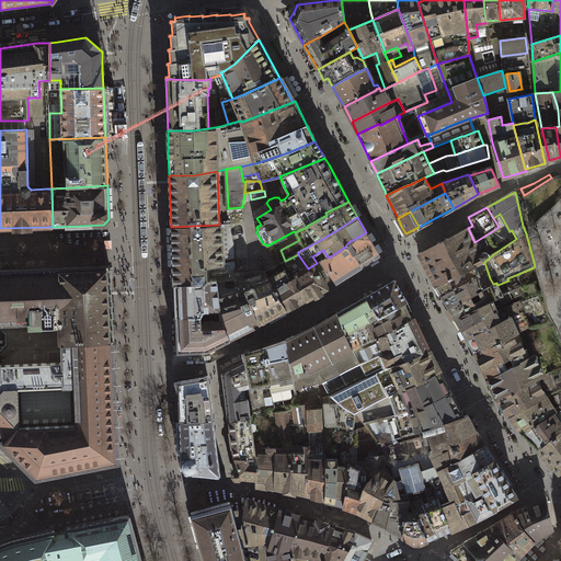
[(220,225),(219,225),(171,227),(174,285),(207,282),(206,267),(222,264),(220,225)]
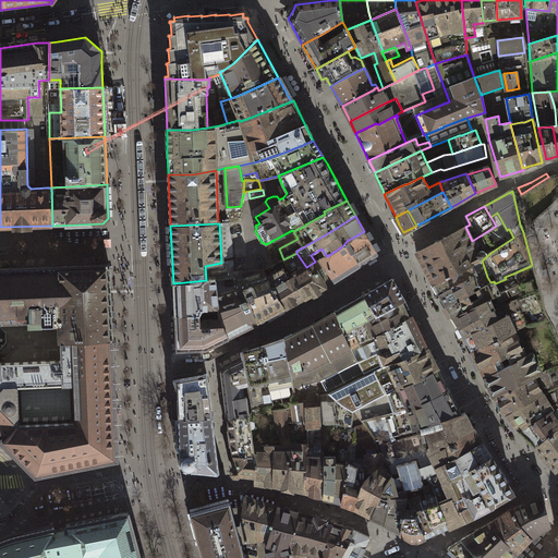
[(472,241),(465,227),(451,234),(416,252),(425,268),(434,283),(472,265),(482,261),(490,253),(487,246),(478,252),(472,241)]
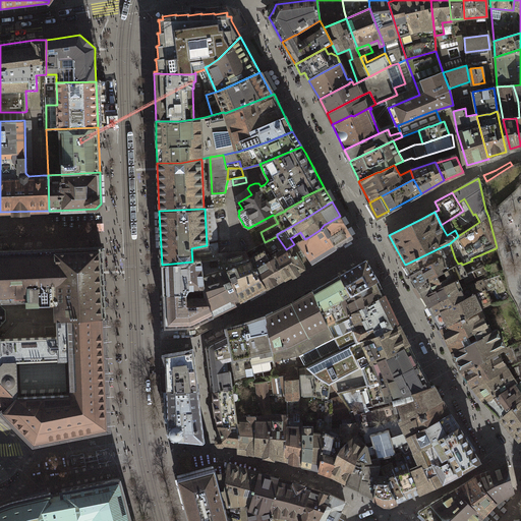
[(304,238),(299,241),(313,262),(324,255),(353,237),(346,226),(340,216),(324,225),(320,230),(305,239),(304,238)]
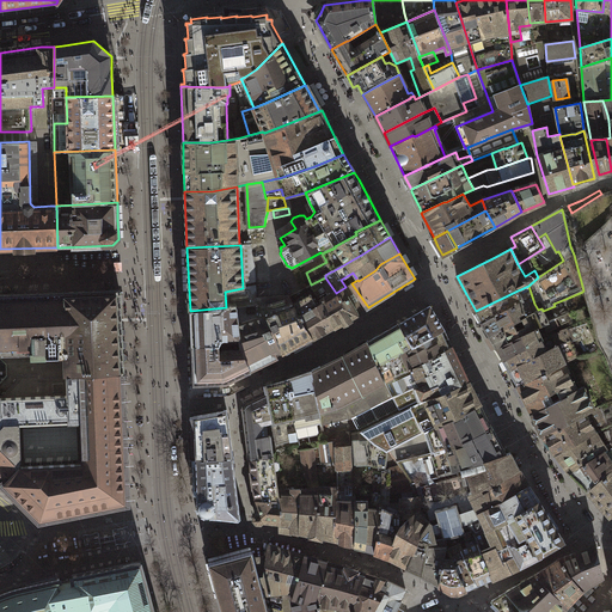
[(311,285),(314,292),(322,304),(323,303),(335,328),(368,307),(352,283),(346,287),(336,293),(325,277),(311,285)]
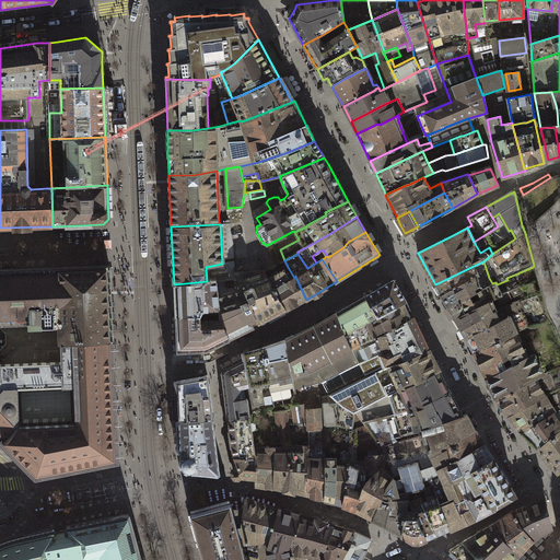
[(0,361),(2,361),(15,347),(15,342),(27,341),(37,341),(37,345),(60,343),(60,341),(113,340),(113,338),(113,334),(111,266),(108,265),(103,265),(96,266),(0,269),(0,361)]
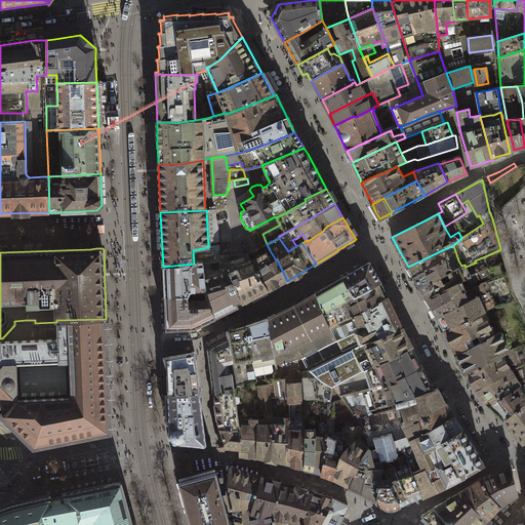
[(444,249),(408,267),(413,275),(446,258),(448,257),(444,249)]
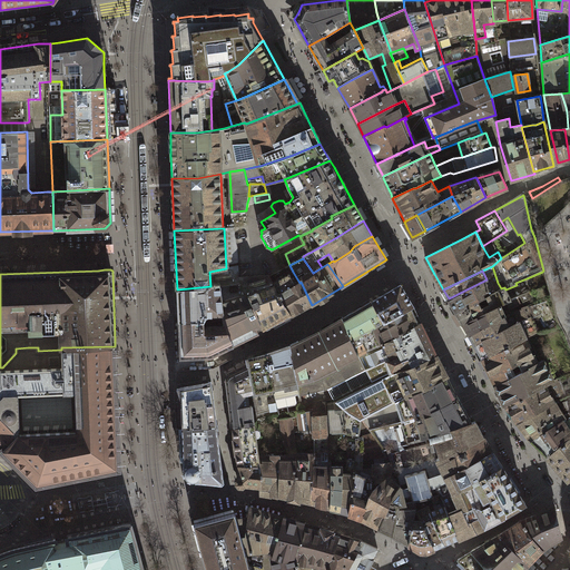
[(274,283),(273,285),(291,315),(312,305),(301,282),(300,283),(293,272),(274,283)]
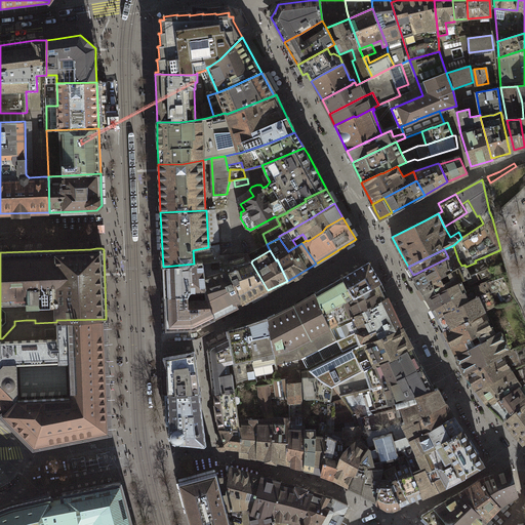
[(499,250),(485,256),(490,269),(503,263),(499,250)]
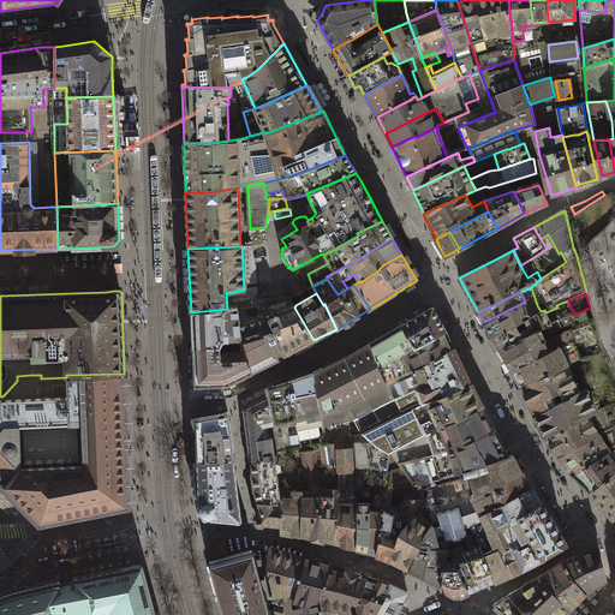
[(523,303),(484,322),(493,336),(524,321),(521,317),(527,314),(523,303)]
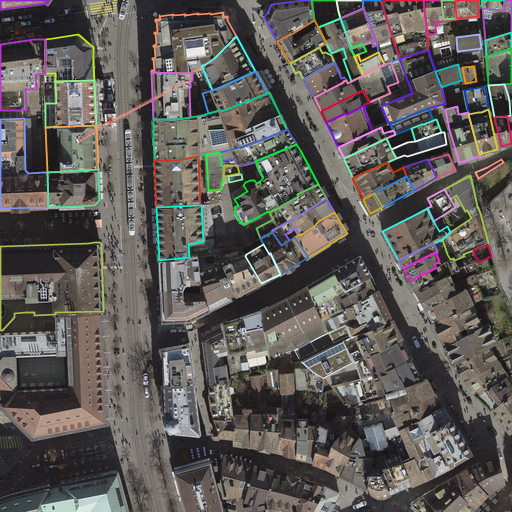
[(198,256),(189,257),(159,260),(160,288),(183,287),(183,292),(201,292),(199,271),(198,256)]
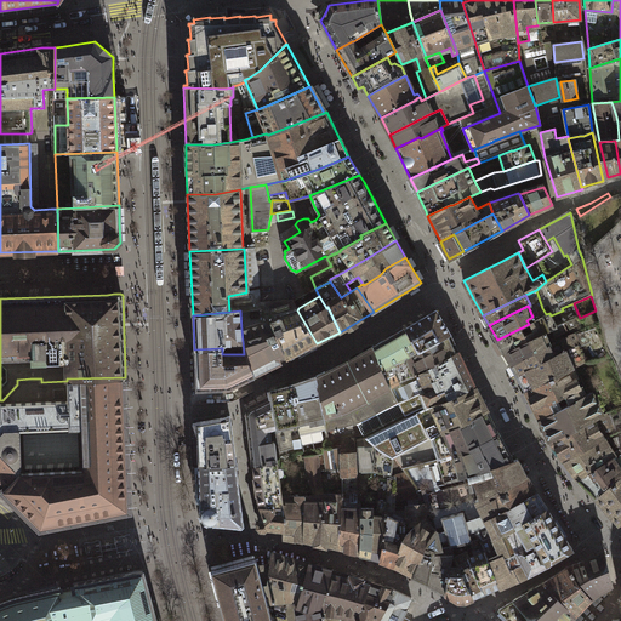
[(297,311),(269,320),(286,360),(317,343),(297,311)]
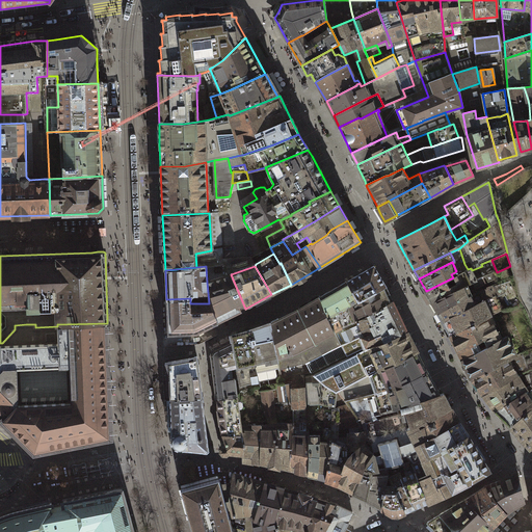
[(351,278),(347,281),(358,299),(386,286),(379,275),(374,266),(351,278)]
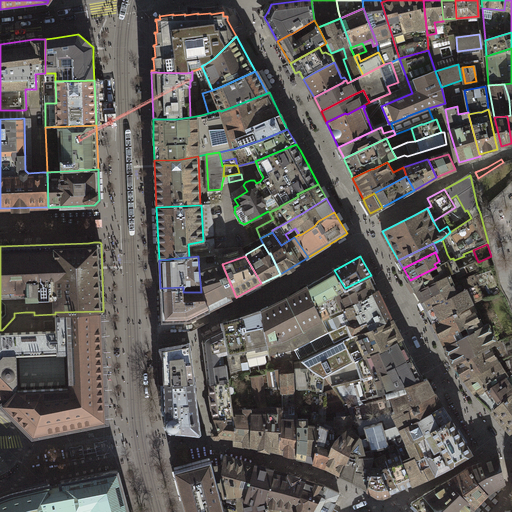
[(436,267),(410,280),(416,291),(446,276),(446,275),(448,274),(450,275),(455,272),(459,270),(459,269),(454,260),(453,258),(450,259),(436,267)]
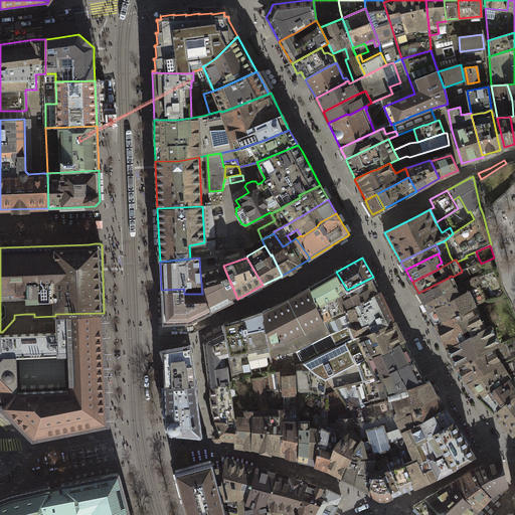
[(202,294),(208,314),(223,306),(237,299),(223,266),(200,273),(202,294)]
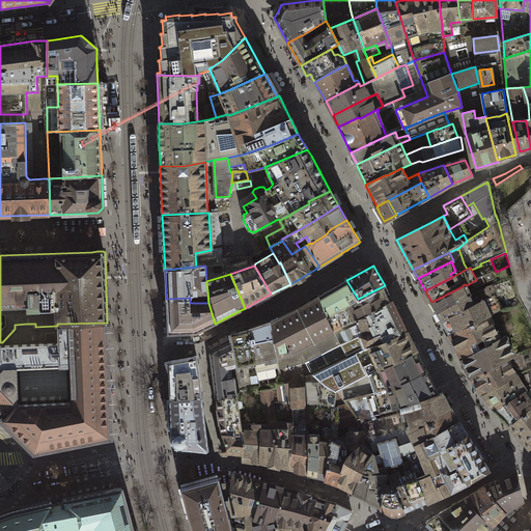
[(476,280),(472,282),(474,287),(484,282),(482,276),(476,279),(476,280)]
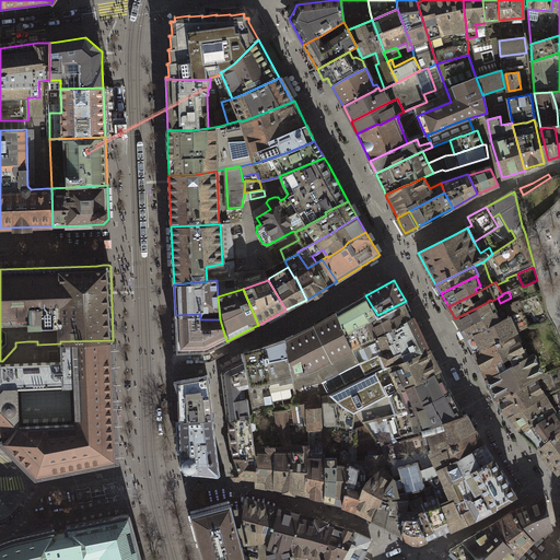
[(349,305),(336,313),(345,333),(352,349),(373,338),(366,326),(369,325),(368,324),(370,323),(369,321),(377,315),(365,295),(349,305)]
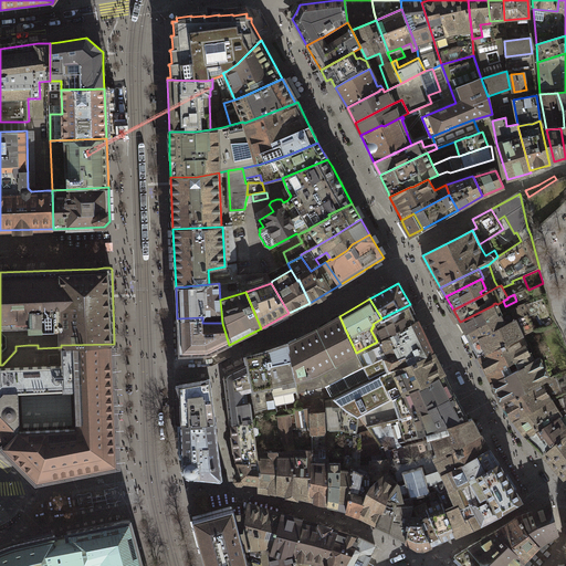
[(493,305),(460,322),(465,332),(501,314),(495,303),(493,304),(493,305)]
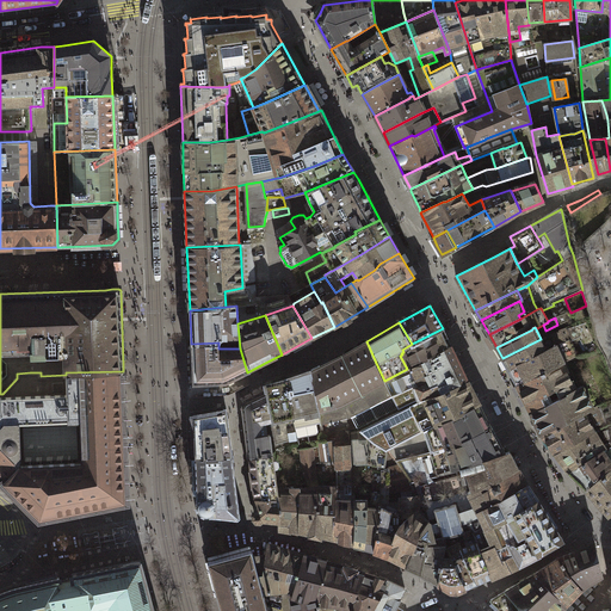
[(451,345),(443,328),(412,344),(402,350),(403,352),(401,353),(402,355),(400,356),(407,369),(411,366),(451,345)]
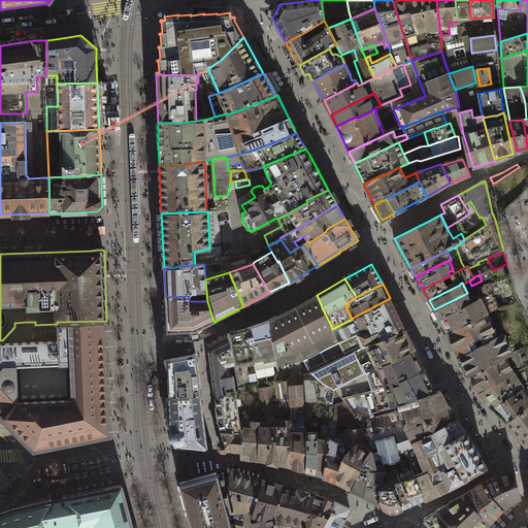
[(467,293),(434,309),(447,331),(477,317),(486,314),(487,312),(481,299),(471,302),(467,293)]
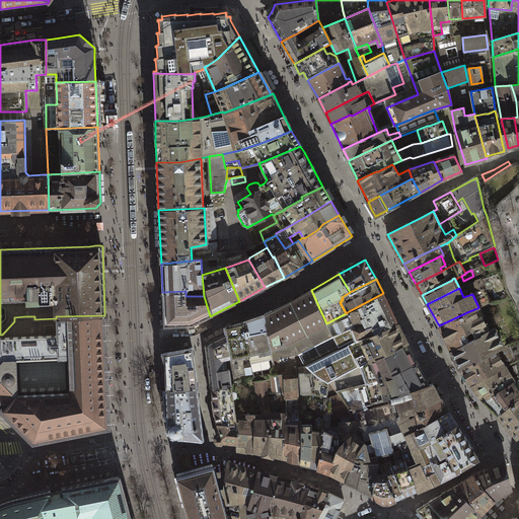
[(288,303),(264,314),(271,346),(273,359),(274,360),(300,353),(332,336),(326,323),(319,308),(311,290),(288,303)]
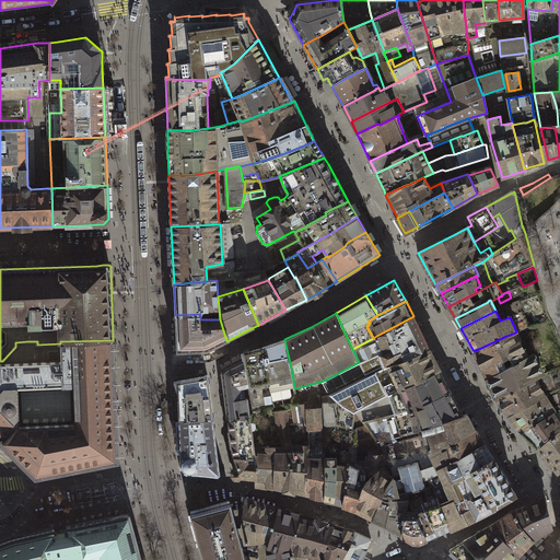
[(226,341),(220,319),(200,319),(200,314),(175,315),(175,334),(176,351),(207,350),(226,341)]
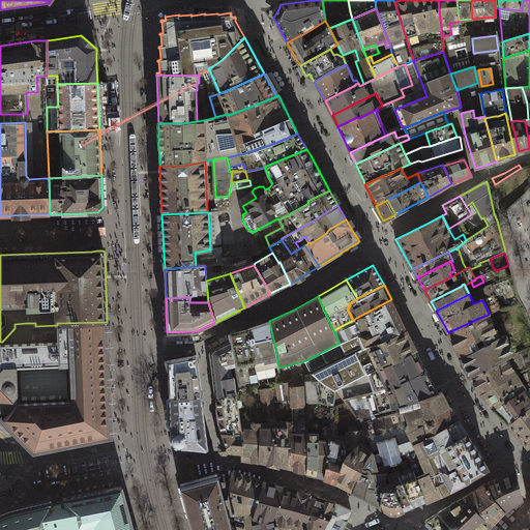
[(405,328),(391,299),(356,318),(358,322),(340,330),(344,341),(340,343),(345,354),(377,341),(405,328)]
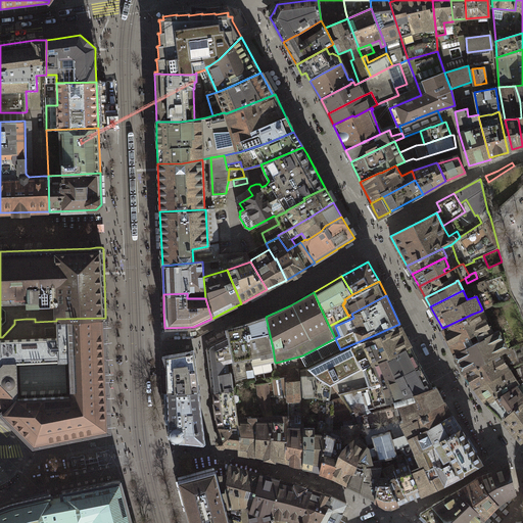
[(473,314),(442,328),(455,351),(492,333),(481,311),(473,314)]
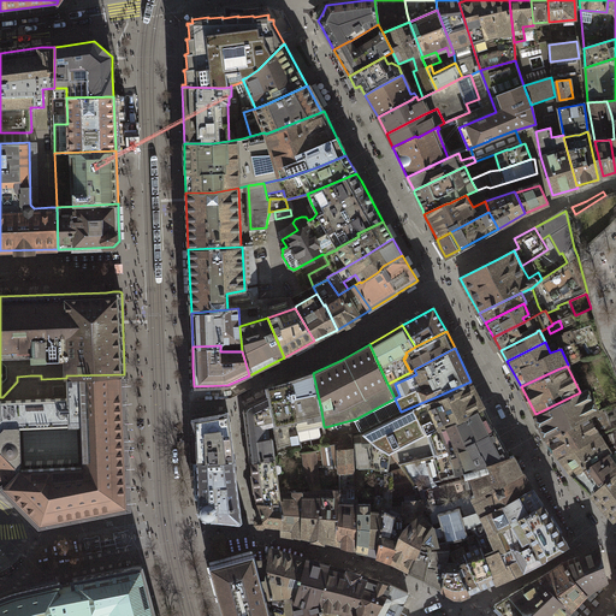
[(280,384),(267,388),(268,392),(276,424),(277,426),(274,427),(278,445),(298,440),(298,434),(296,433),(296,432),(324,426),(321,410),(313,373),(280,384)]
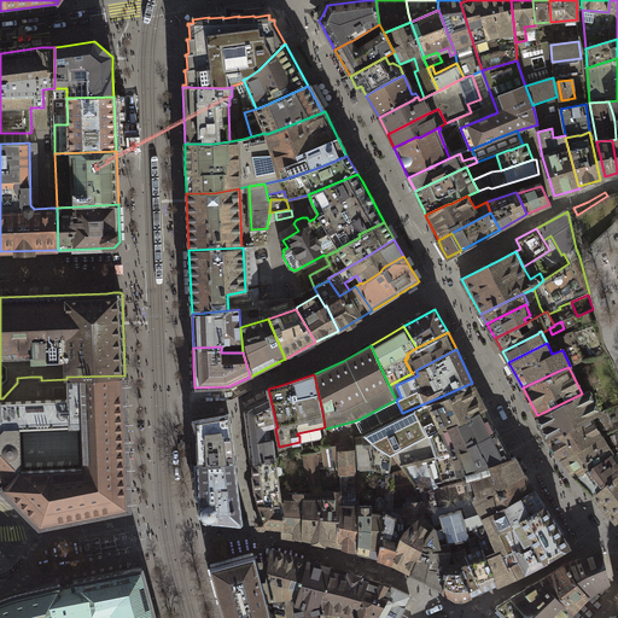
[(0,487),(39,526),(87,518),(130,509),(127,436),(124,375),(66,377),(66,379),(41,380),(41,377),(30,377),(17,378),(17,383),(3,398),(0,398),(0,487)]
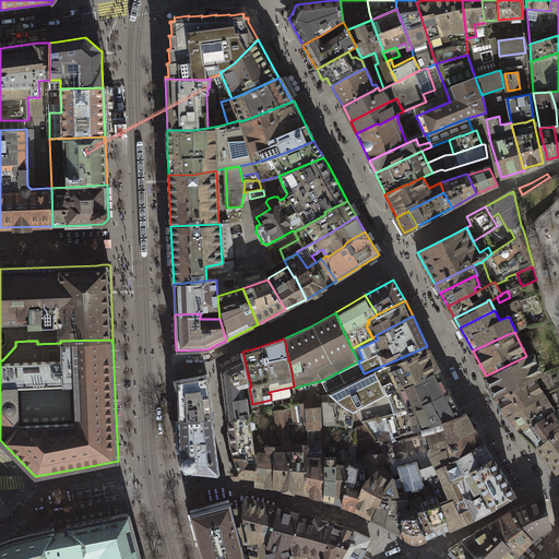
[(427,346),(397,359),(331,393),(341,405),(354,412),(388,394),(438,368),(427,346)]
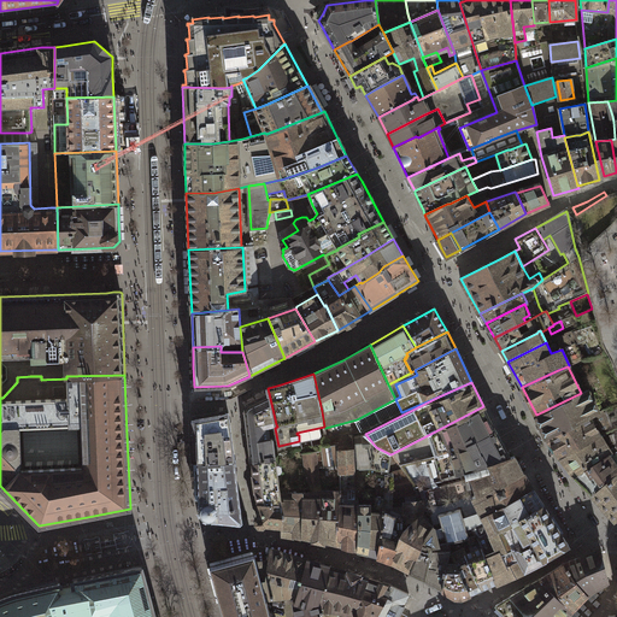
[(581,393),(536,415),(547,438),(591,417),(592,417),(595,415),(598,413),(598,411),(587,389),(581,393)]
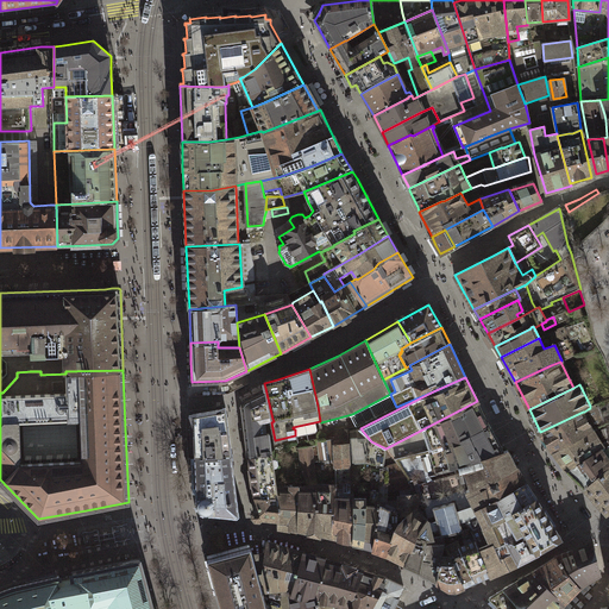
[(272,419),(265,388),(244,400),(242,402),(240,406),(248,457),(249,458),(271,453),(269,433),(267,433),(265,421),(272,419)]
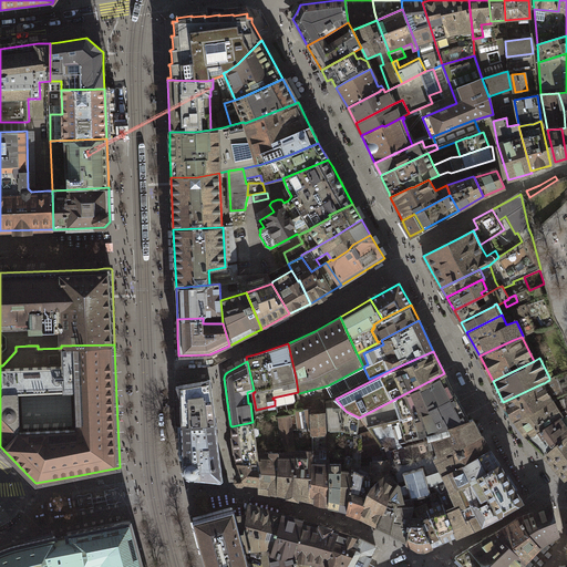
[(446,372),(444,373),(393,400),(400,419),(413,414),(457,394),(446,372)]
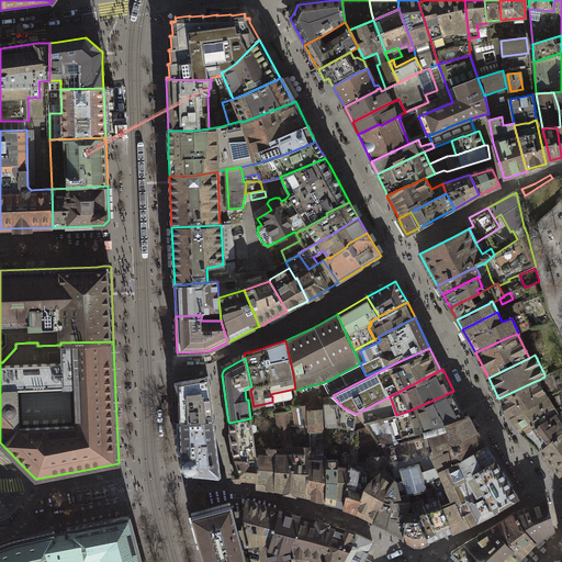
[(544,377),(542,378),(548,392),(558,388),(551,371),(544,374),(544,377)]
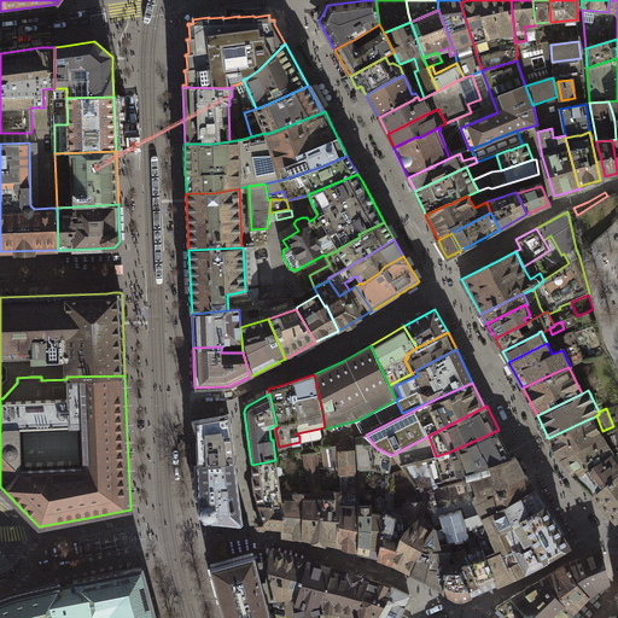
[(196,418),(198,461),(234,460),(228,414),(196,418)]
